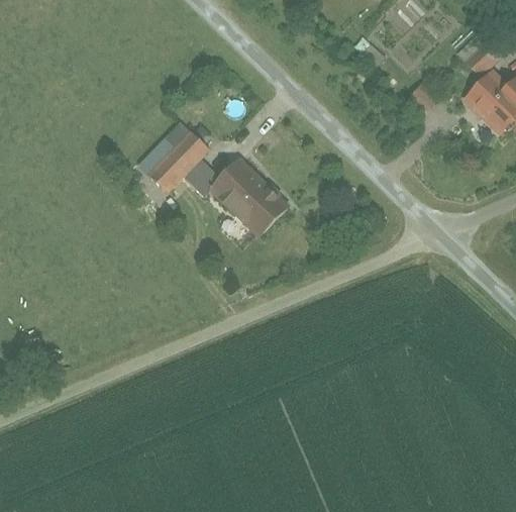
[(505,46),(486,28),(462,52),(483,70),(505,46)]
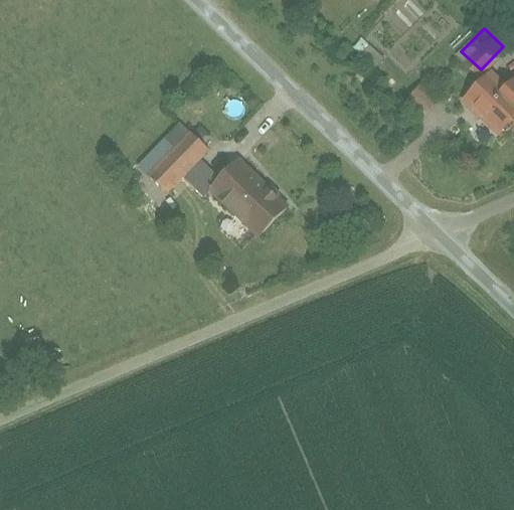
[(513,76),(510,80),(493,64),(465,95),(503,131),(513,119),(513,76)]
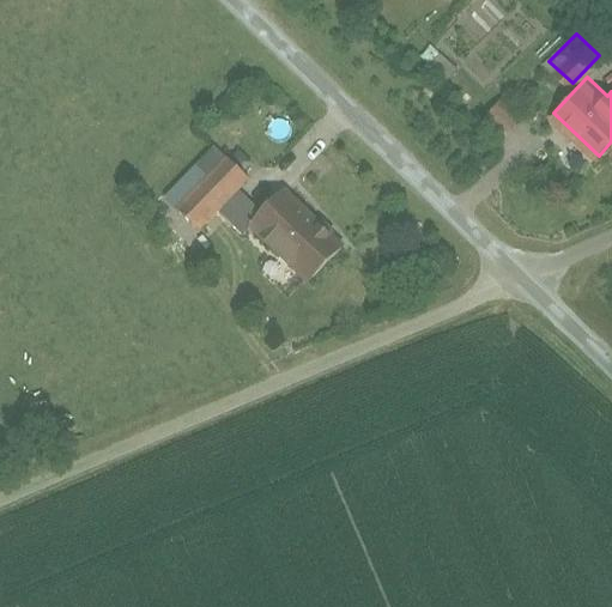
[(226,155),(176,204),(199,226),(238,188),(249,177),(226,155)]
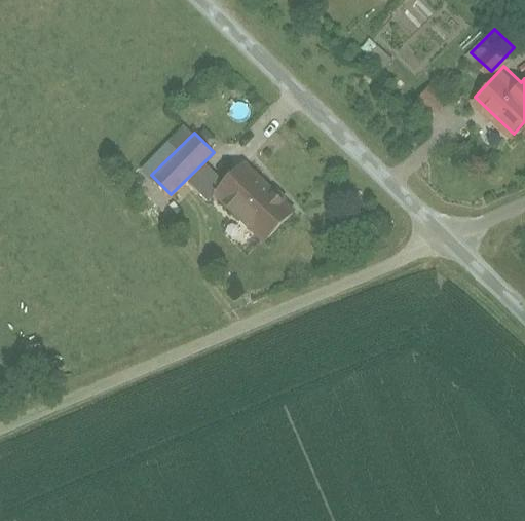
[(225,181),(204,161),(186,179),(207,199),(213,193),(225,181)]
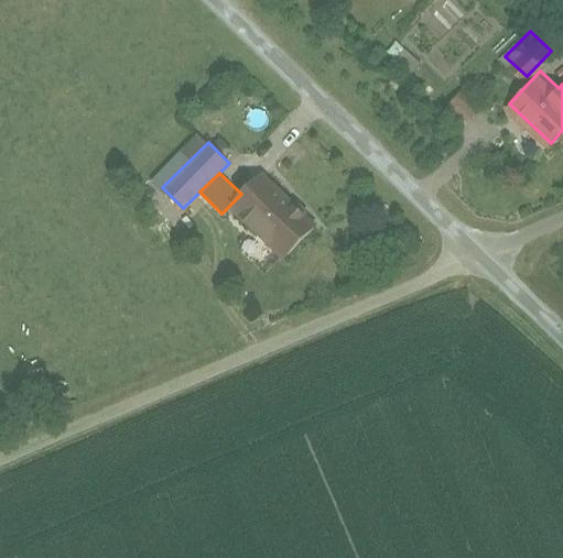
[(262,173),(228,207),(282,259),(316,226),(262,173)]
